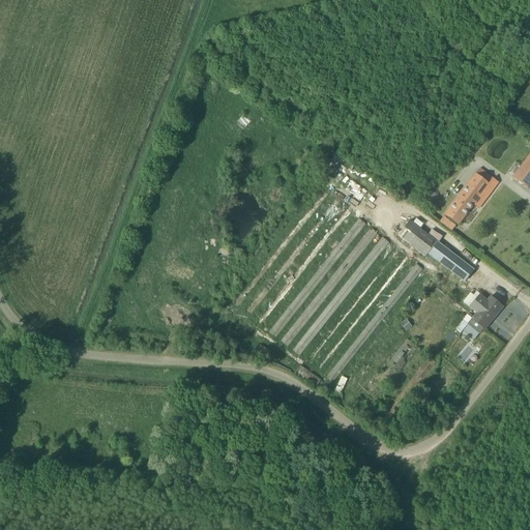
[(529,155),(512,178),(527,189),(529,184),(529,155)]
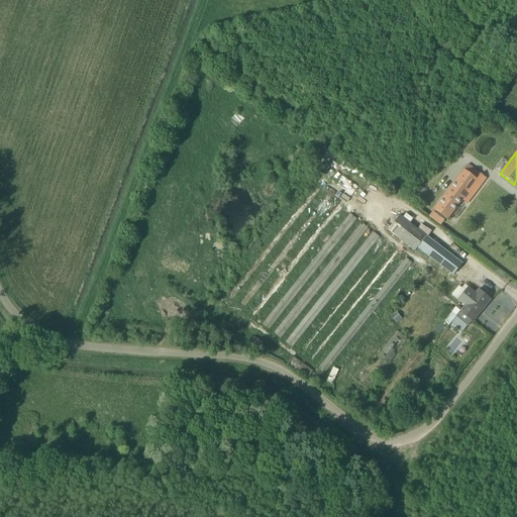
[(486,179),(468,165),(433,210),(446,220),(461,200),(463,201),(470,194),(473,196),(486,179)]
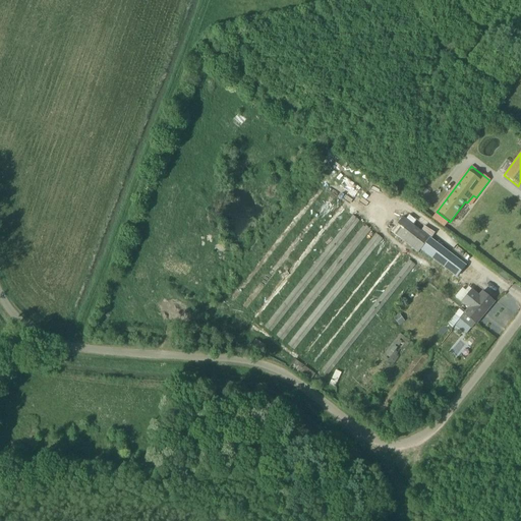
[(353,197),(361,189),(347,177),(339,185),(353,197)]
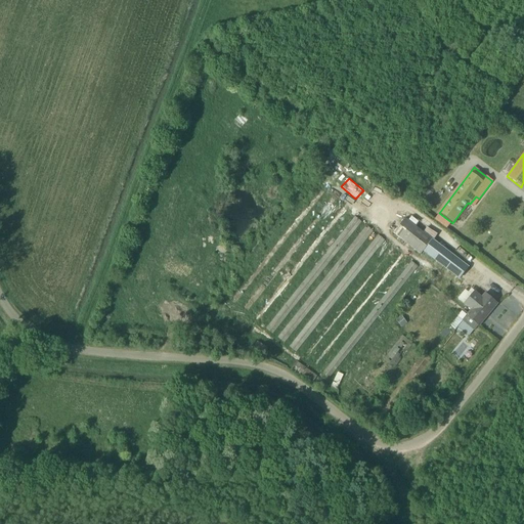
[(421,255),(423,252),(432,239),(405,219),(394,233),(421,255)]
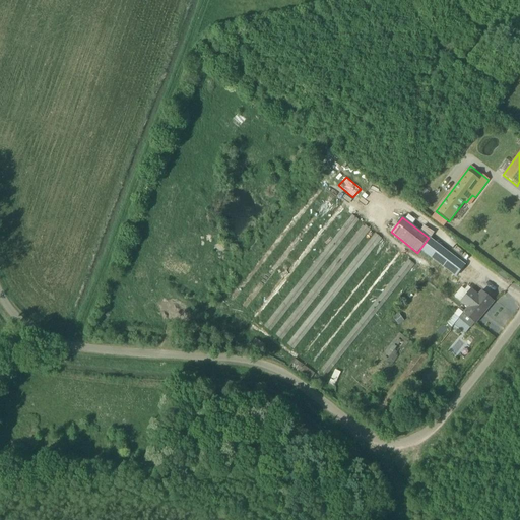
[(459,272),(465,262),(460,259),(454,269),(459,272)]
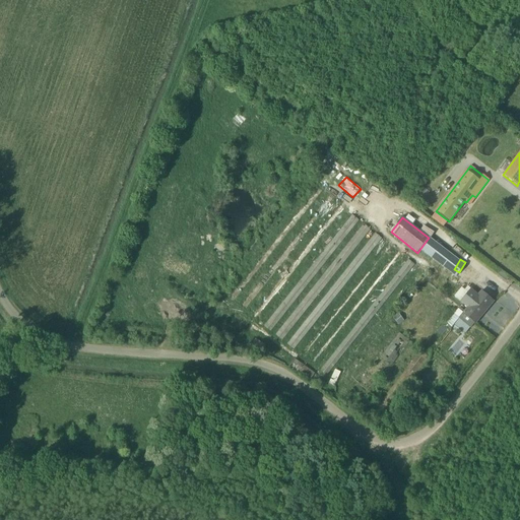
[(494,302),(481,291),(477,296),(470,289),(460,302),(467,308),(463,313),(464,315),(460,319),(470,327),(474,323),(475,324),(494,302)]
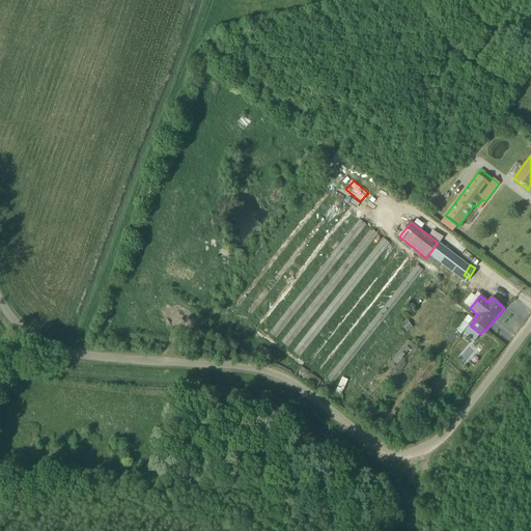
[(418,348),(407,340),(360,399),(371,408),(418,348)]
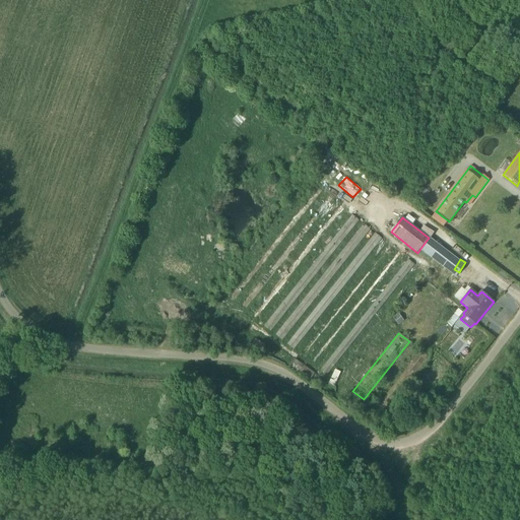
[(329,382),(334,384),(340,372),(335,370),(329,382)]
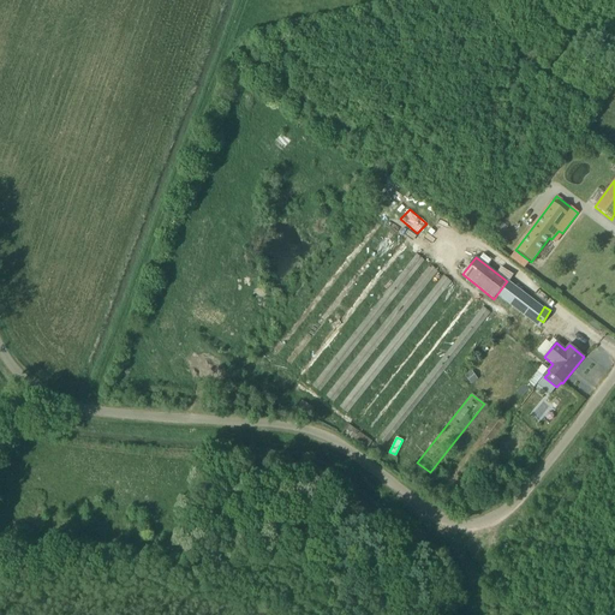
[(232,494),(240,497),(243,491),(234,488),(232,494)]
